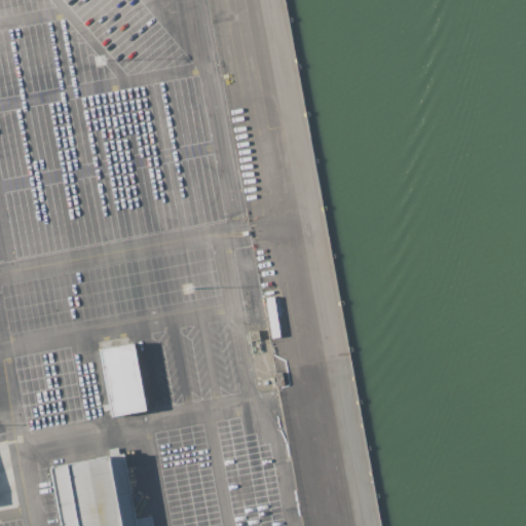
[(273,335),(266,291),(283,289),(289,332),(273,335)]
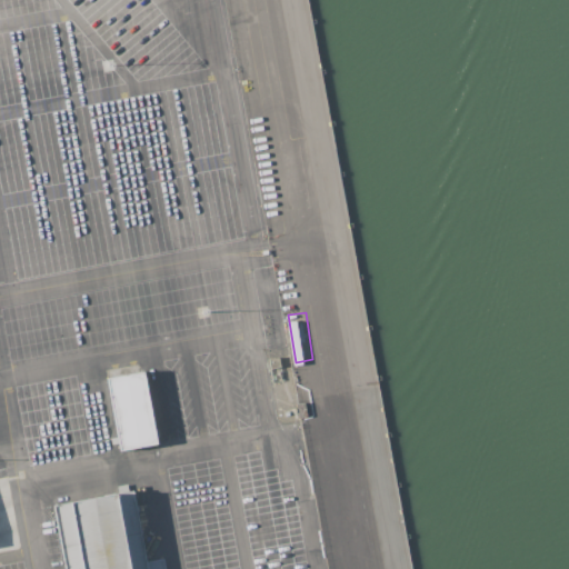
[(269,358),(278,356),(281,367),(271,369),(269,358)]
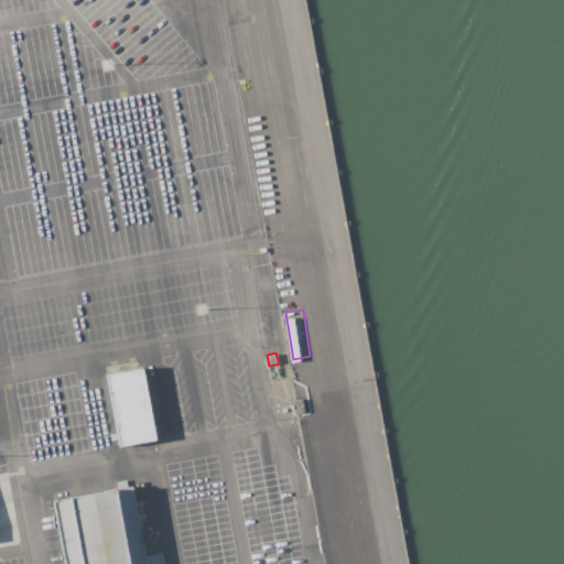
[(123,447),(110,376),(147,369),(160,441),(123,447)]
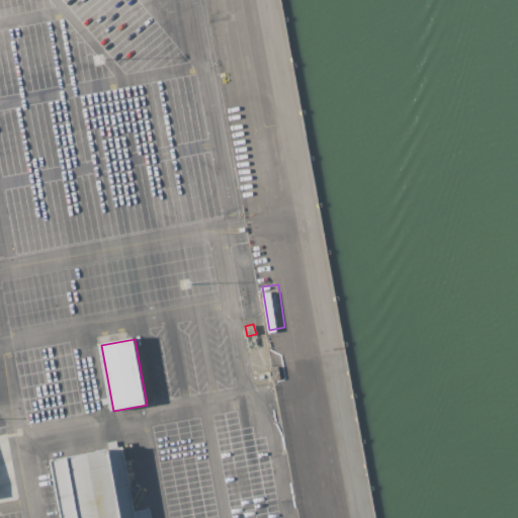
[(269,367),(277,365),(279,378),(272,380),(269,367)]
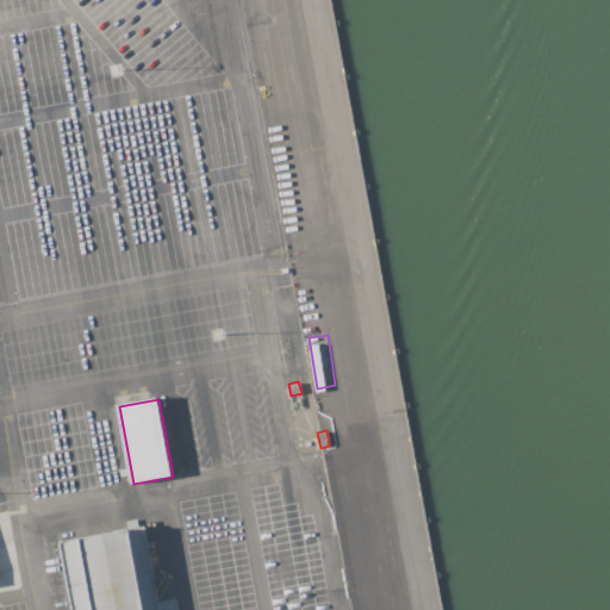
[(74,609),(62,542),(147,528),(160,601),(175,598),(176,609),(74,609)]
